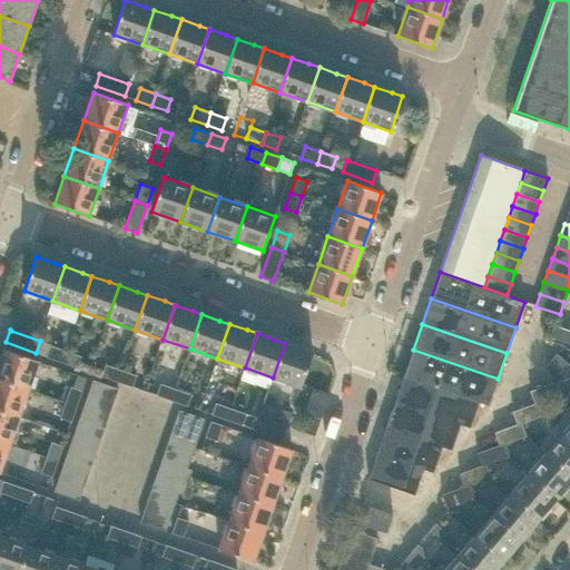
[(313,353),(302,349),(285,343),(273,377),(301,387),(313,353)]
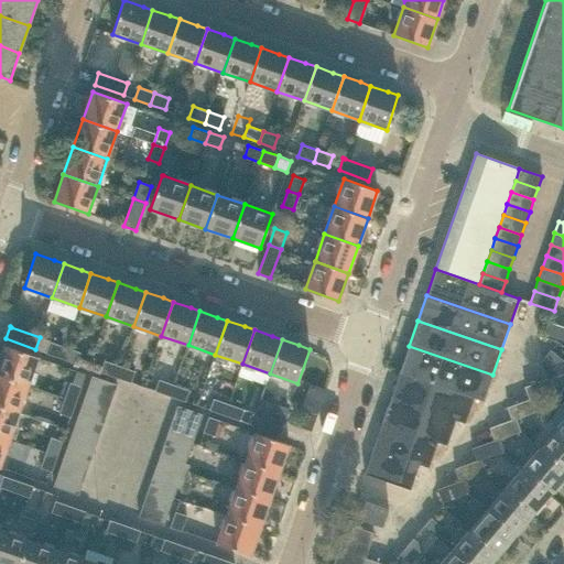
[(62,358),(65,347),(50,342),(45,353),(62,358)]
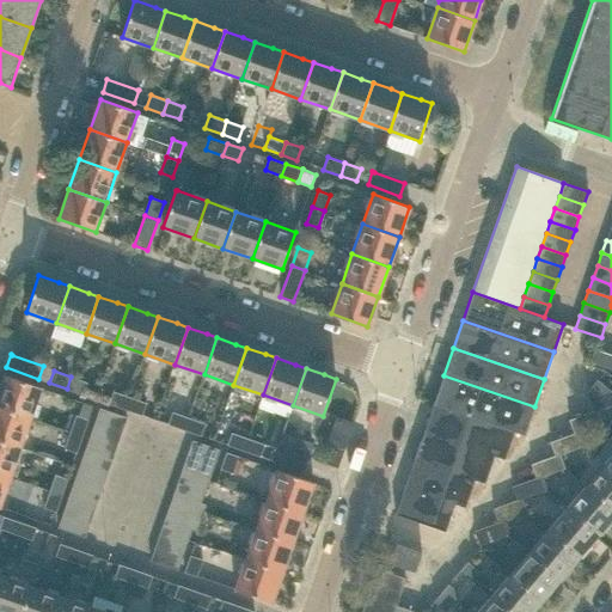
[(0,407),(30,417),(41,387),(4,374),(0,385),(0,407)]
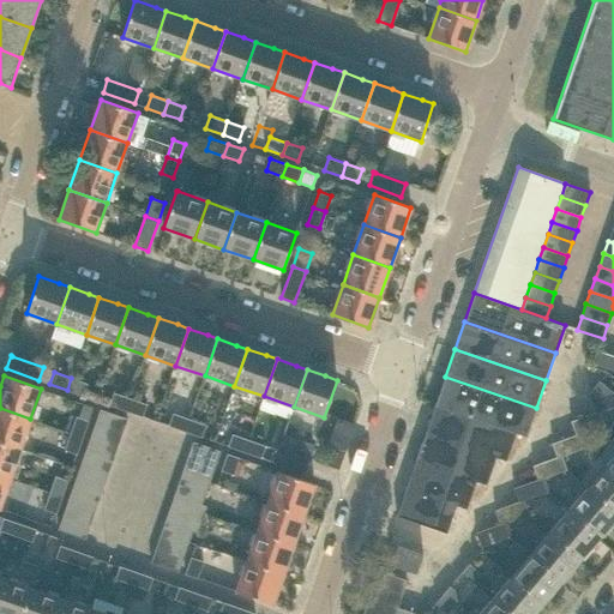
[(527,435),(536,408),(445,377),(435,404),(527,435)]
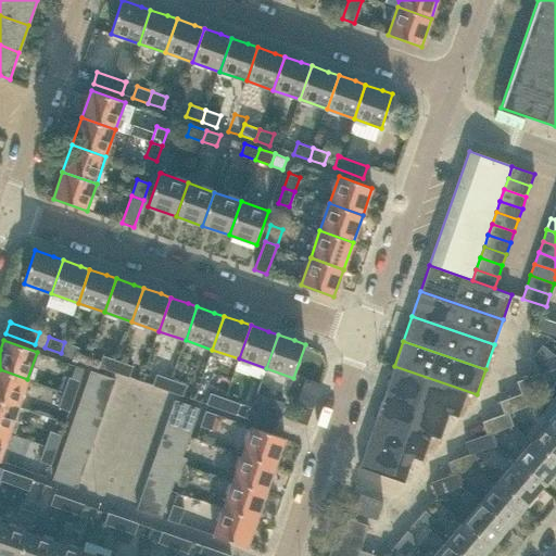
[(64,342),(61,353),(75,358),(79,348),(64,342)]
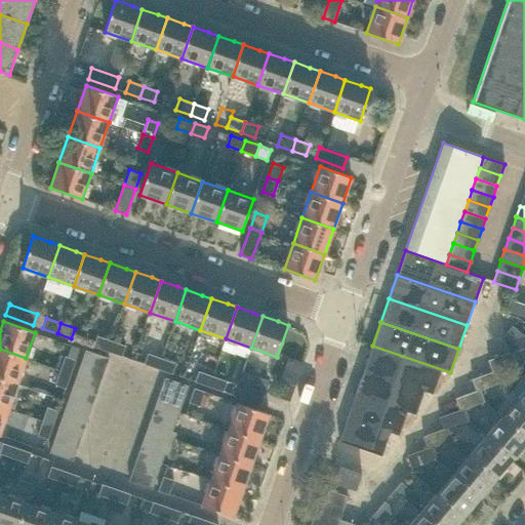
[(513,351),(524,346),(524,335),(513,325),(502,337),(503,337),(509,353),(513,351)]
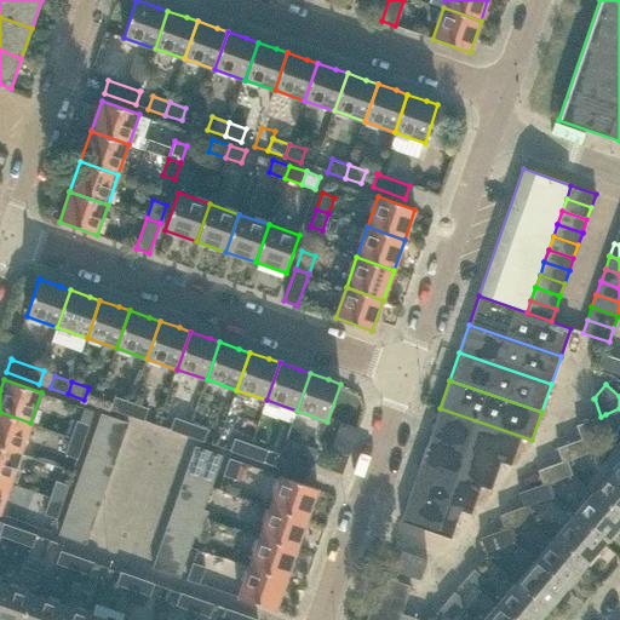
[(127,414),(132,402),(115,396),(110,408),(127,414)]
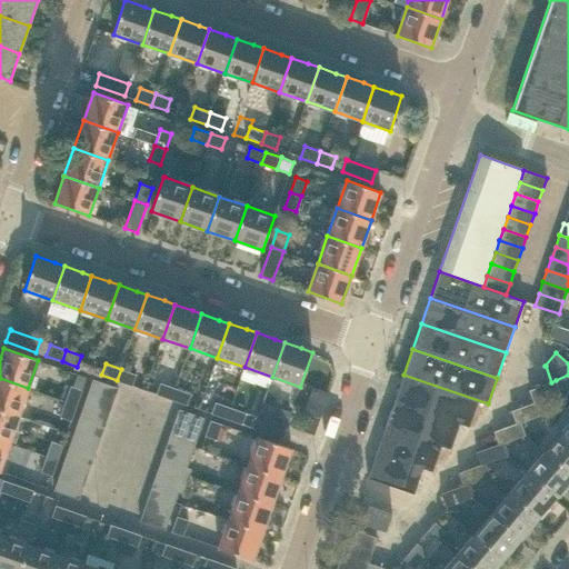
[(121,369),(117,380),(132,386),(136,375),(121,369)]
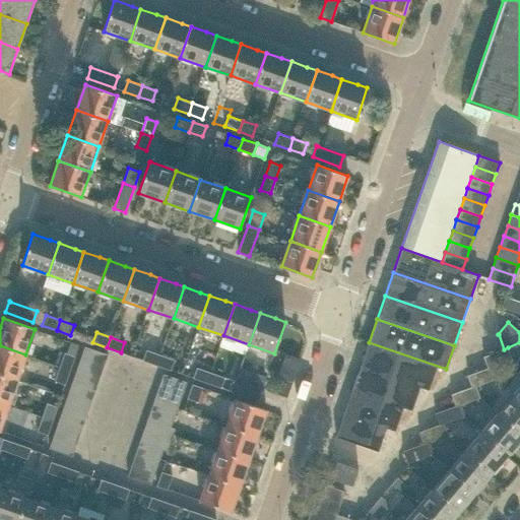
[(445,370),(446,369),(369,342),(361,367),(420,387),(429,390),(437,367),(445,370)]
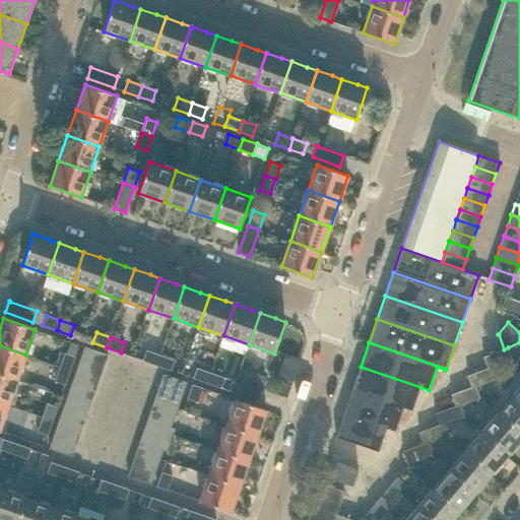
[(0,374),(17,380),(25,354),(0,345),(0,374)]
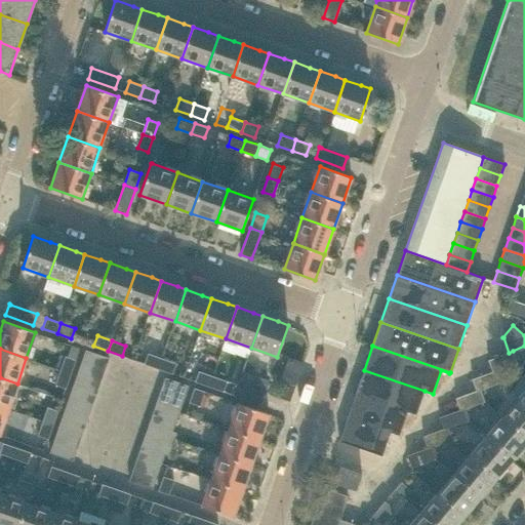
[(105,369),(109,358),(85,350),(81,361),(105,369)]
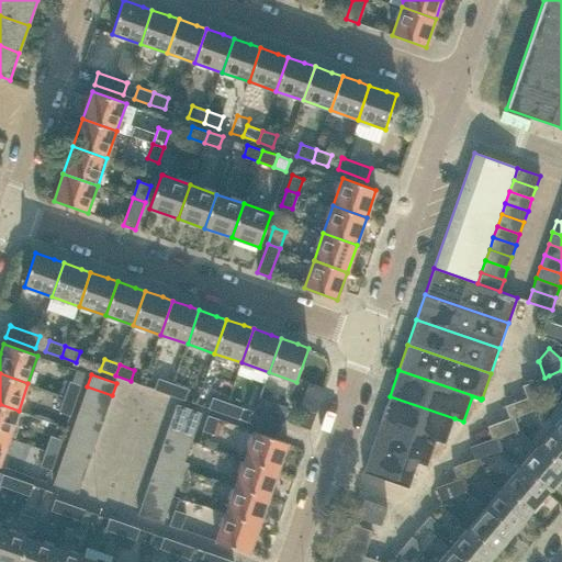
[(531,396),(553,389),(549,375),(544,378),(523,385),(527,397),(531,396)]
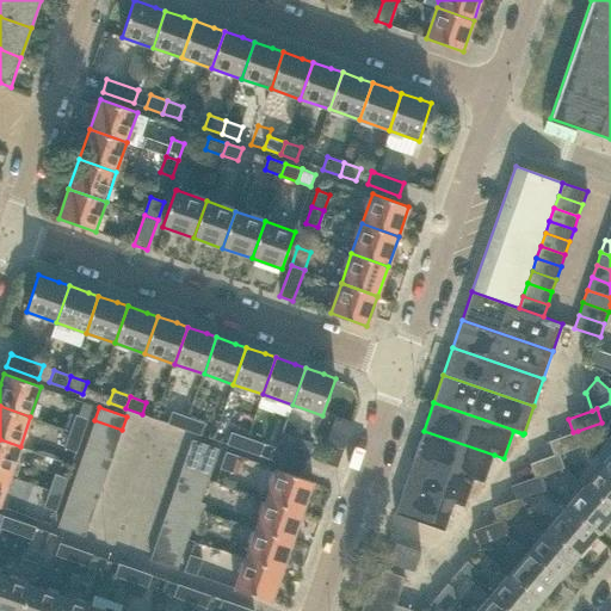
[(184,429),(189,417),(172,412),(167,424),(184,429)]
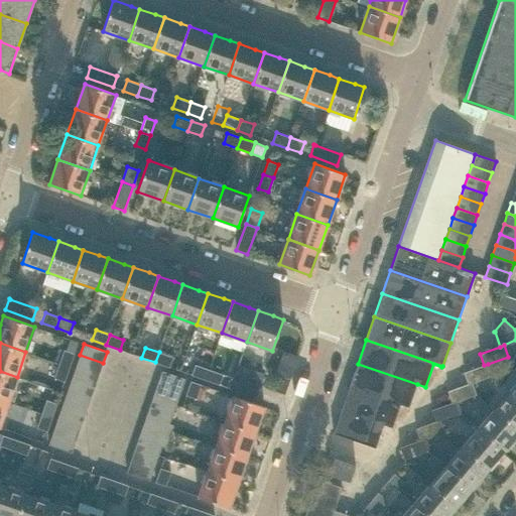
[(59,364),(70,368),(75,354),(65,350),(59,364)]
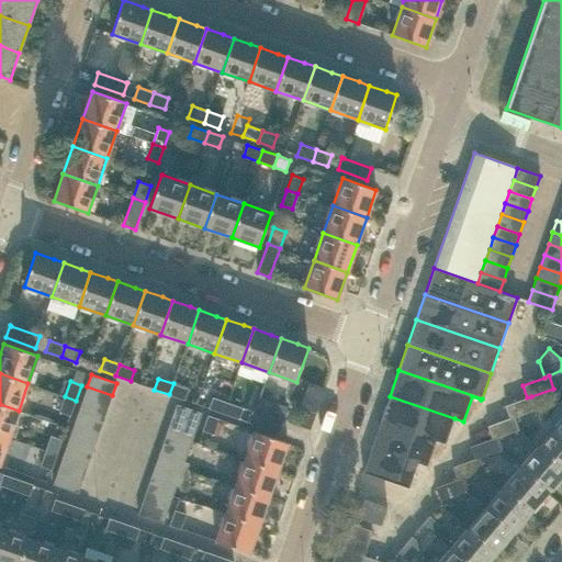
[(173,383),(169,394),(184,400),(189,389),(173,383)]
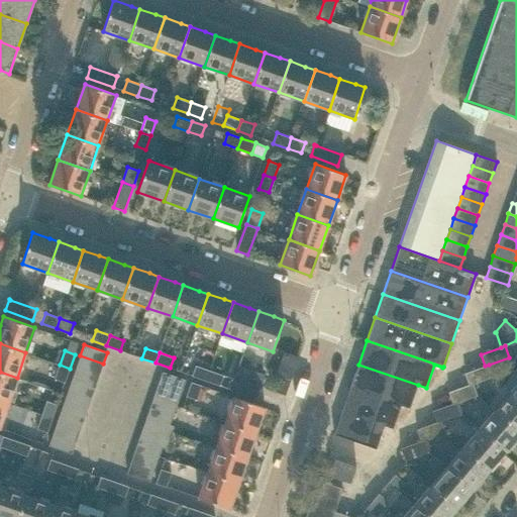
[(99,375),(103,364),(80,355),(77,368),(99,375)]
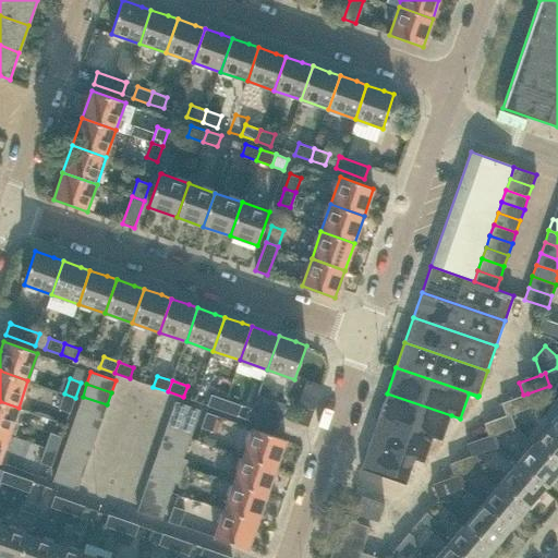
[(70,412),(75,398),(64,393),(59,409),(70,412)]
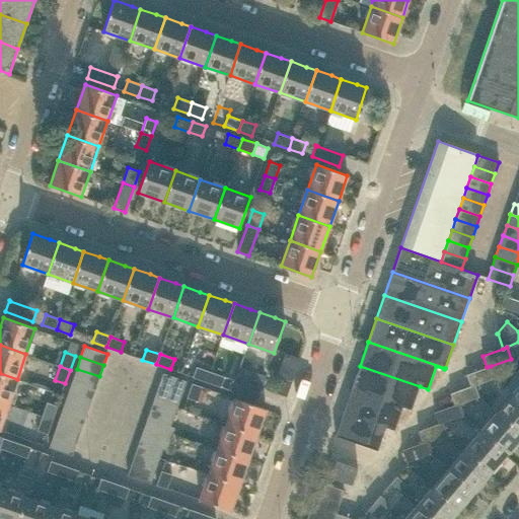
[(412,410),(420,386),(360,366),(352,388),(402,406),(412,410)]
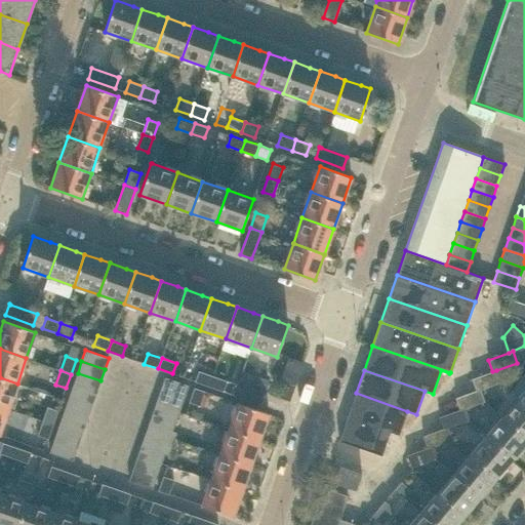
[(476,391),(480,389),(500,381),(496,370),(492,371),(472,378),(476,391)]
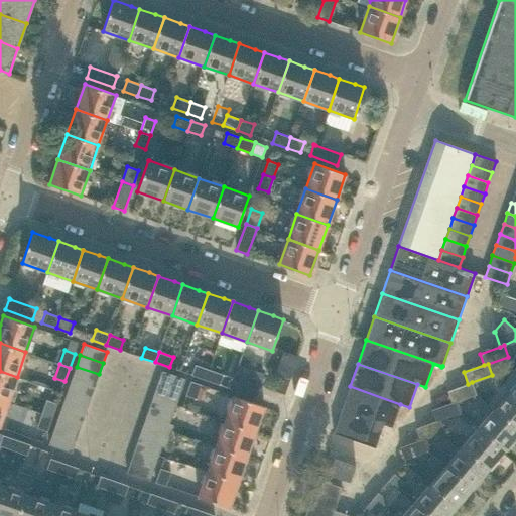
[(206,380),(209,370),(195,365),(191,375),(206,380)]
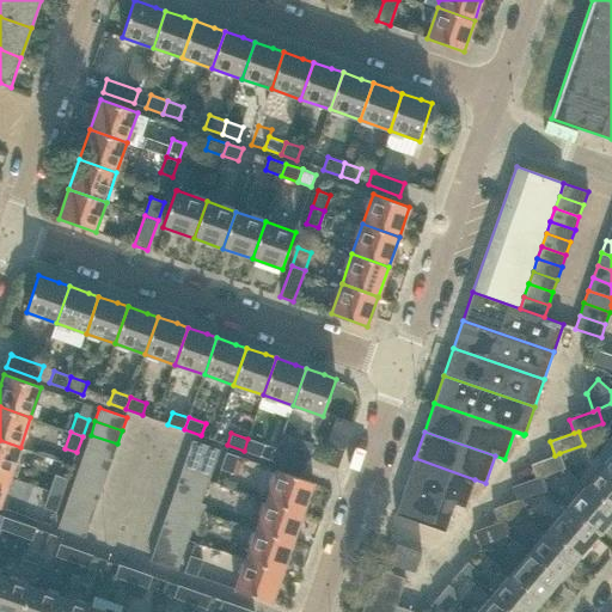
[(112,458),(117,444),(91,435),(86,448),(112,458)]
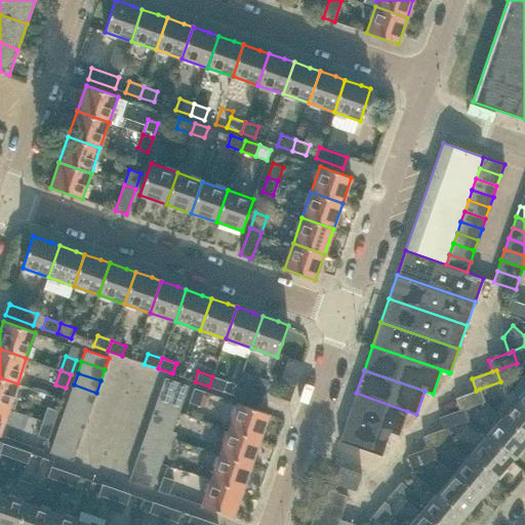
[(212,376),(209,387),(224,391),(227,380),(212,376)]
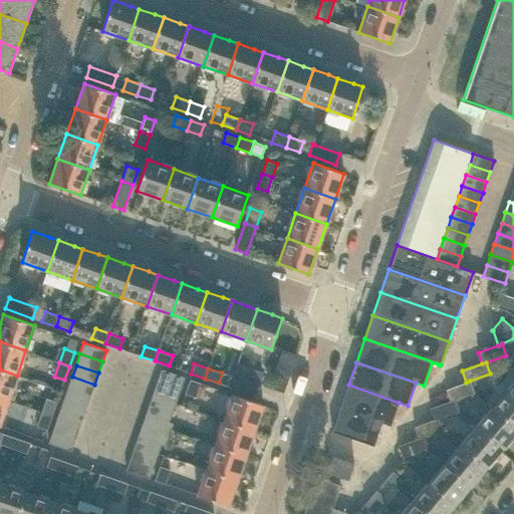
[(0,397),(8,401),(17,375),(0,369),(0,397)]
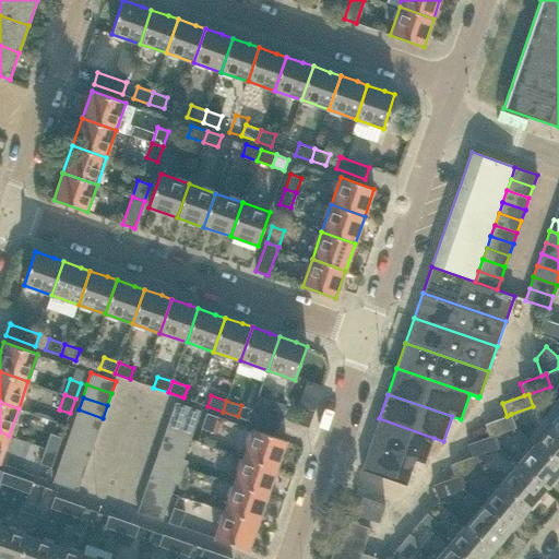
[(197,424),(201,411),(176,402),(171,415),(197,424)]
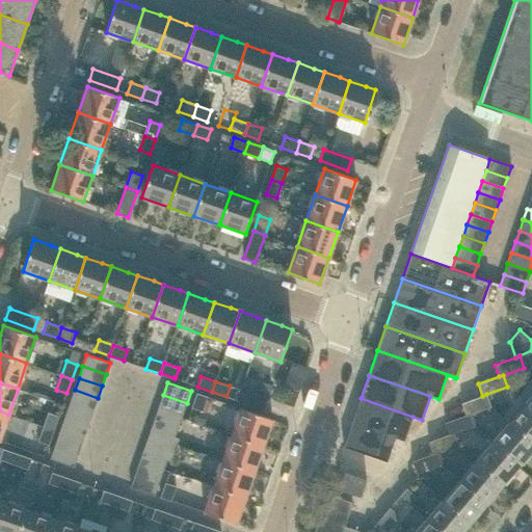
[(268,398),(242,389),(240,389),(236,400),(264,409),(268,398)]
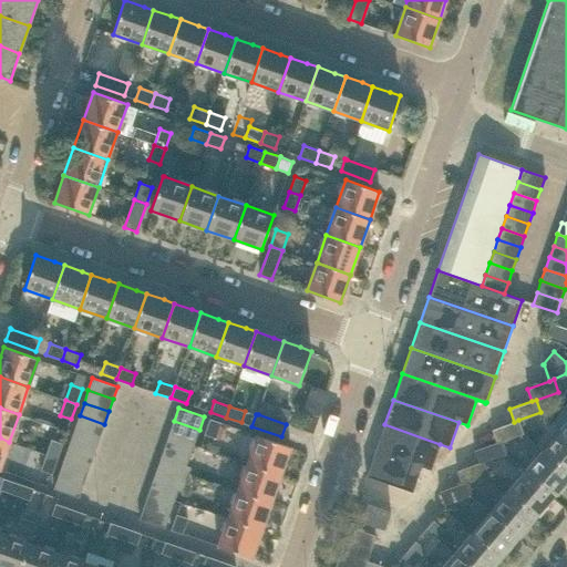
[(100,435),(104,424),(80,415),(75,428),(100,435)]
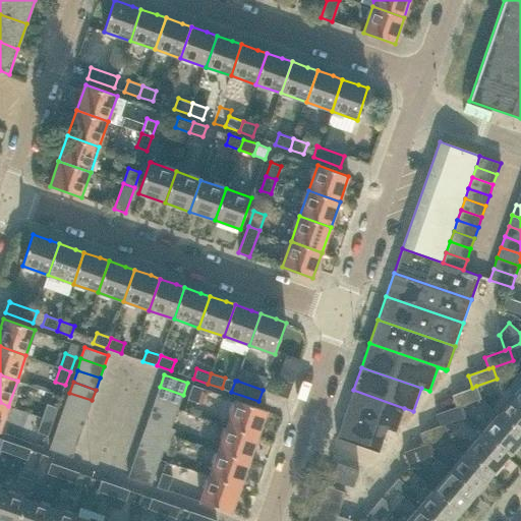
[(197,403),(203,389),(203,388),(192,385),(187,399),(197,403)]
